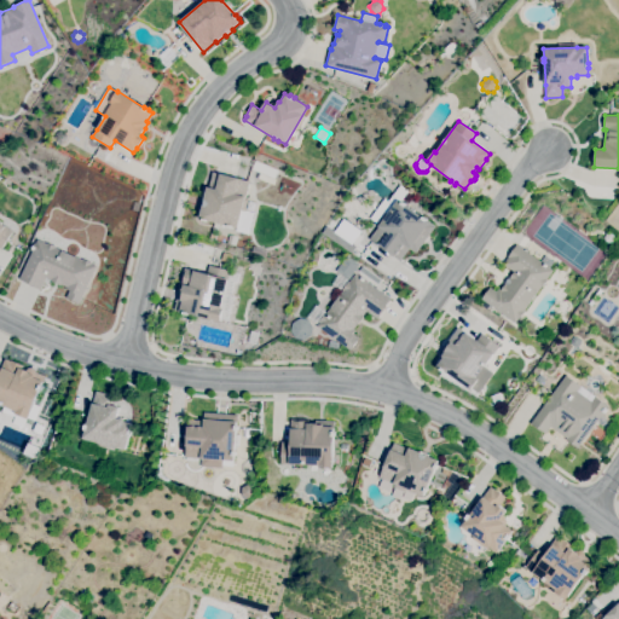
[(63,143),(58,143),(56,139),(57,133),(61,131),(64,132),(68,137),(67,142),(63,143)]
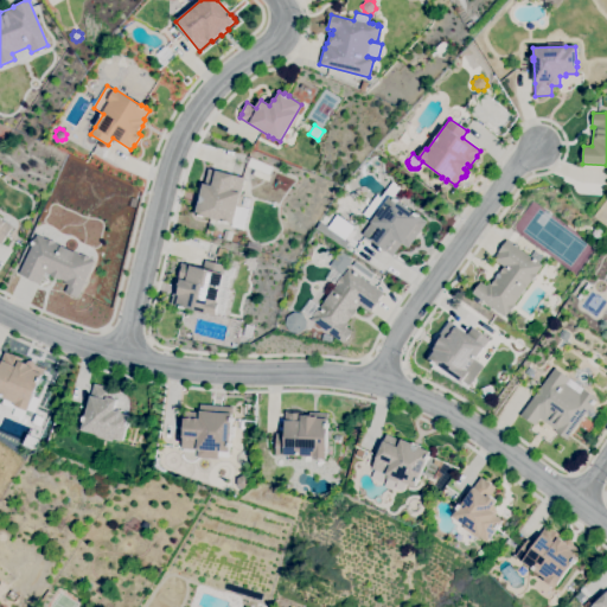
[(228,224),(224,223),(224,222),(204,217),(204,218),(199,217),(199,216),(196,215),(204,184),(205,184),(209,168),(244,178),(241,195),(243,196),(241,208),(237,206),(234,224),(229,223),(228,224)]
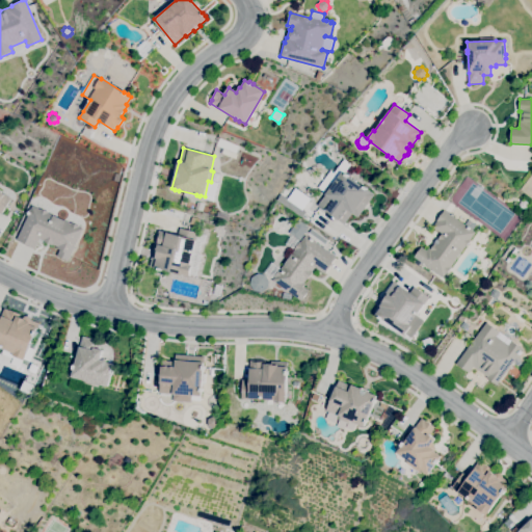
[(344,224),(318,206),(326,193),(324,191),(329,184),(327,183),(343,159),(350,164),(344,174),(345,175),(346,174),(349,176),(348,177),(363,187),(364,186),(367,188),(367,189),(374,194),(357,217),(351,213),(344,224)]
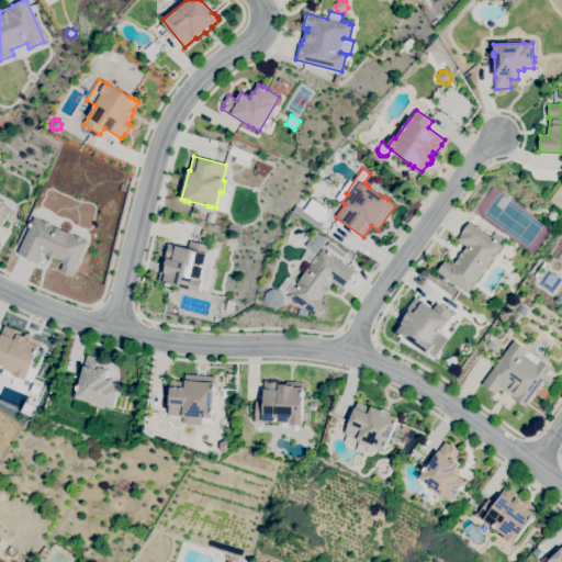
[(0,202),(11,210),(1,226),(0,225),(0,202)]
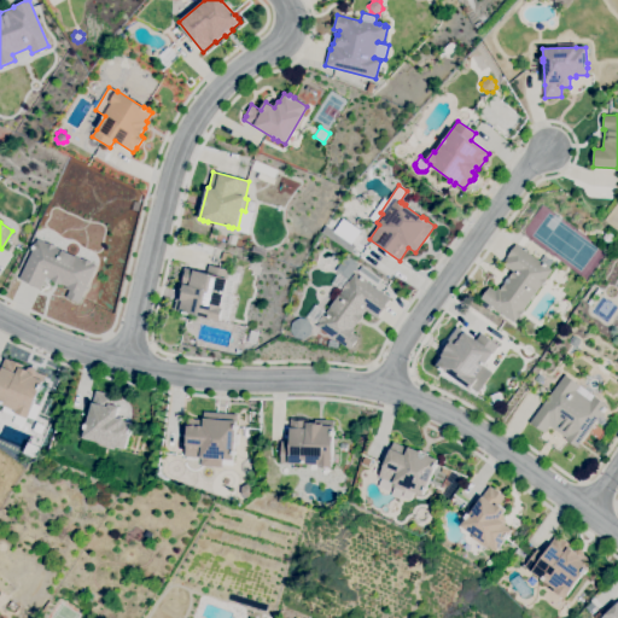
[(607,242),(605,240),(604,237),(606,233),(610,232),(612,234),(613,238),(611,242),(607,242)]
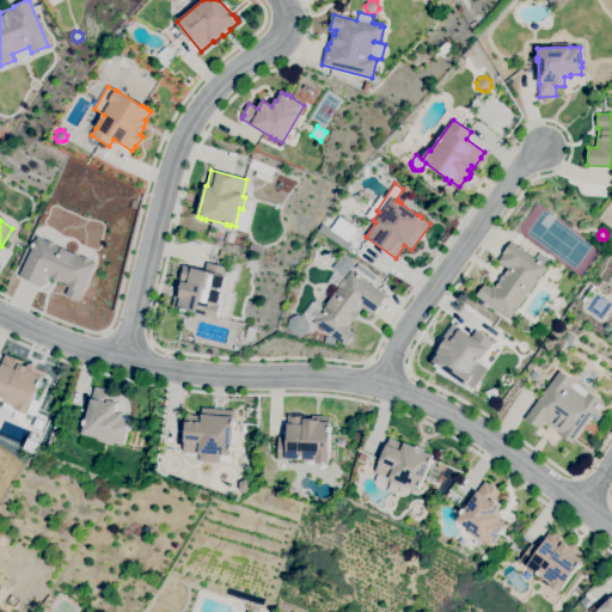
[(78,300),(66,294),(68,287),(65,286),(66,285),(46,275),(40,287),(26,281),(26,280),(19,276),(31,249),(30,249),(34,240),(35,242),(37,237),(47,242),(47,240),(55,244),(55,245),(81,257),(83,256),(91,259),(90,261),(95,263),(78,300)]
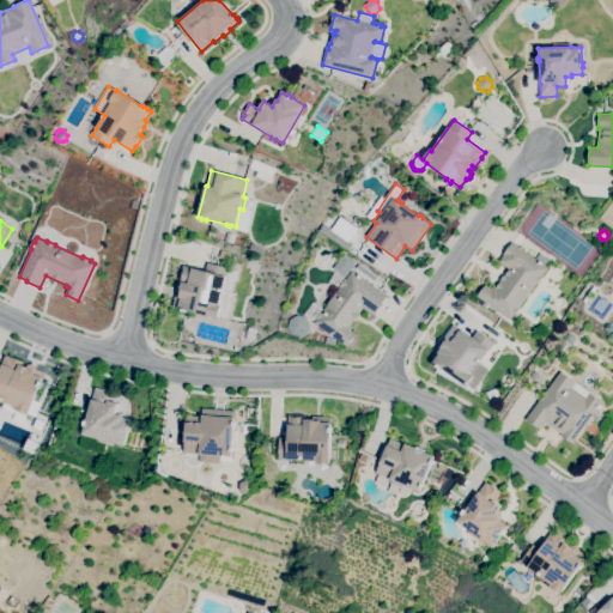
[(510,320),(478,296),(485,285),(492,290),(495,285),(497,287),(501,281),(499,280),(504,275),(509,269),(498,262),(503,255),(511,242),(535,260),(539,254),(547,260),(544,265),(547,268),(541,275),(542,277),(536,285),(535,284),(519,308),(520,309),(514,316),(510,320)]
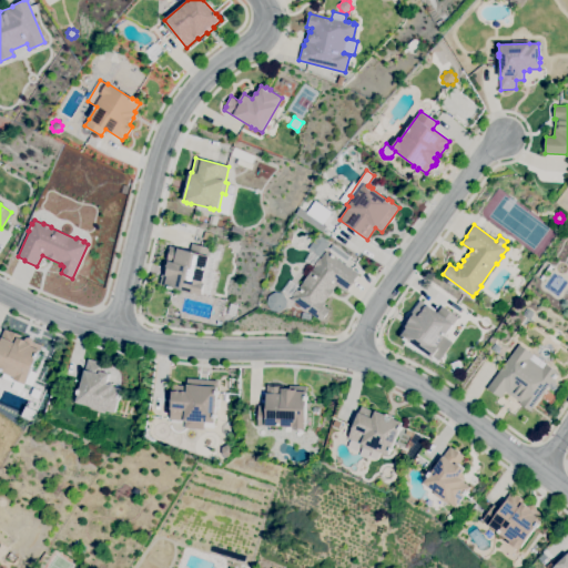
[(211,242),(202,239),(205,231),(213,234),(211,242)]
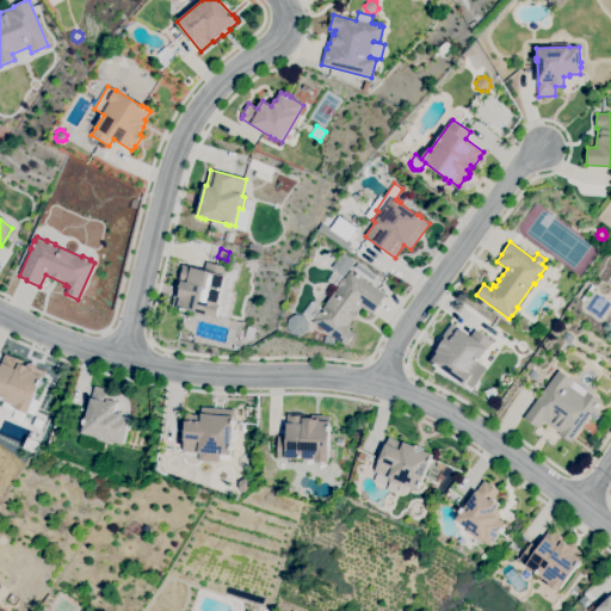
[(216,318),(187,309),(186,312),(181,309),(183,309),(172,306),(176,292),(179,294),(181,288),(180,288),(181,281),(179,281),(184,266),(191,269),(191,267),(204,271),(207,261),(227,269),(216,303),(221,306),(216,318)]
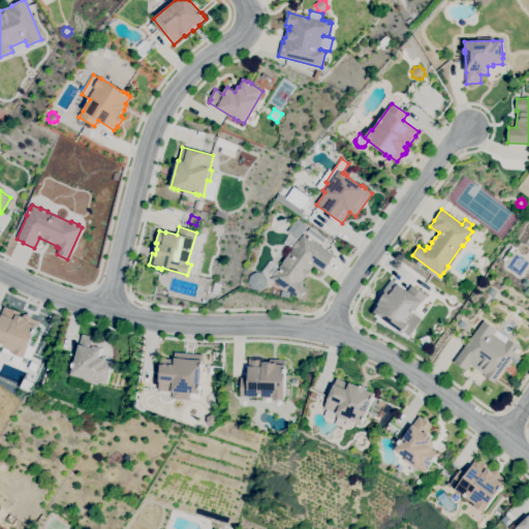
[(300,300),(272,279),(274,275),(273,275),(277,269),(278,269),(293,248),(292,247),(298,241),(303,234),(309,238),(311,239),(311,240),(334,255),(330,261),(330,262),(322,273),(313,266),(310,270),(311,271),(306,278),(305,277),(302,282),(304,283),(302,285),(307,289),(300,300)]
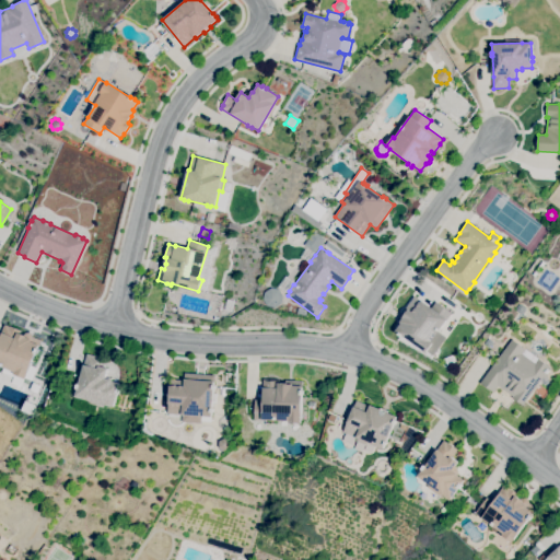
[(536,277),(534,275),(543,261),(545,264),(536,277)]
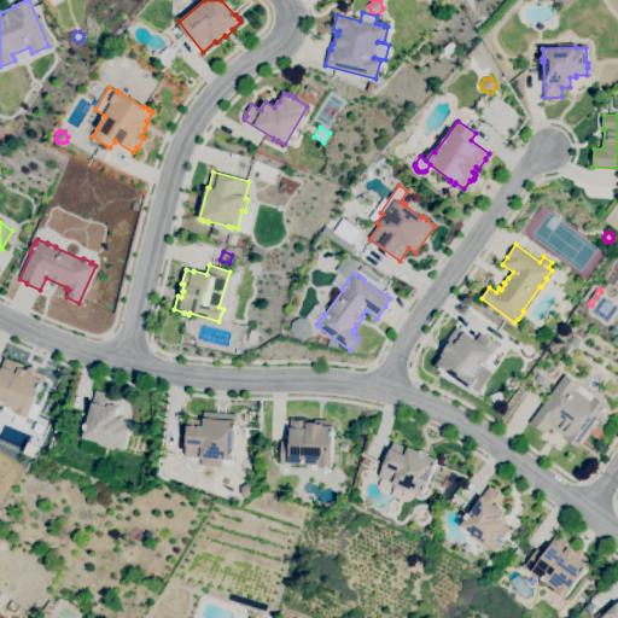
[(293,318),(290,337),(308,339),(312,321),(293,318)]
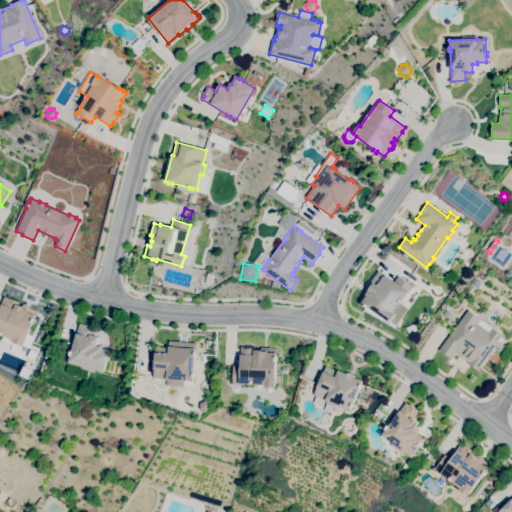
[(395,326),(389,322),(368,308),(364,306),(365,305),(362,303),(367,296),(366,295),(369,291),(368,290),(372,285),(370,284),(379,271),(385,275),(395,282),(399,276),(413,286),(409,292),(402,303),(408,307),(395,326)]
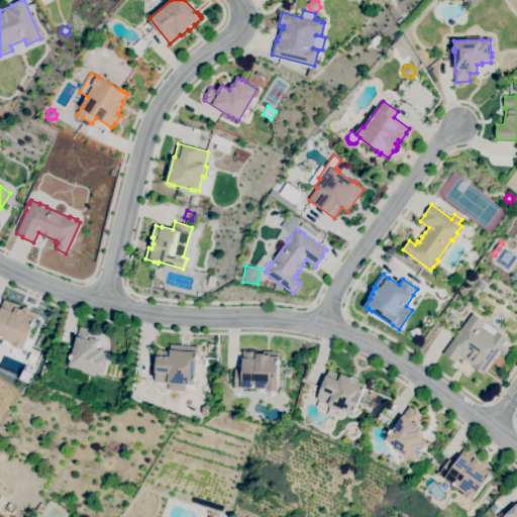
[(452,285),(450,279),(457,276),(459,281),(452,285)]
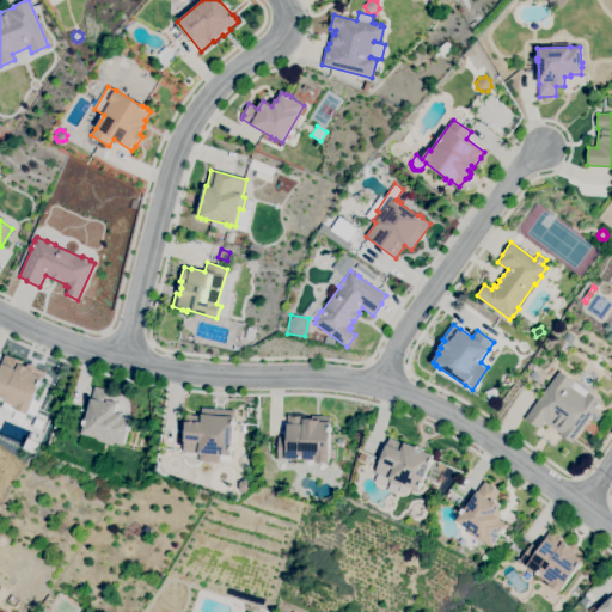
[(255,341),(246,338),(249,328),(257,330),(255,341)]
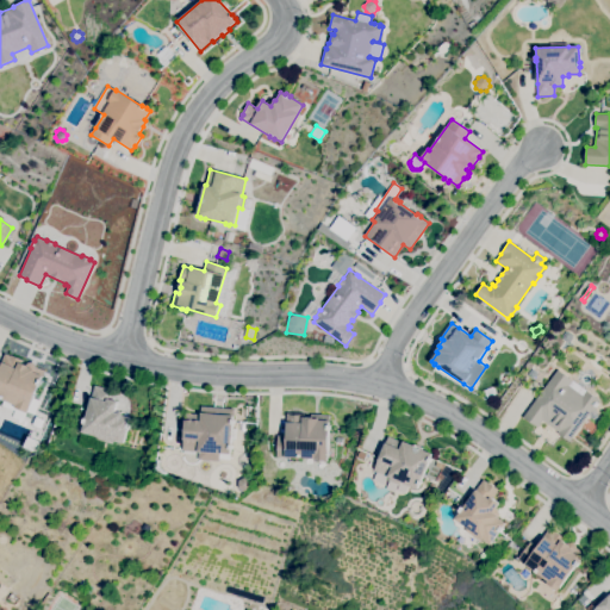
[(565,342),(561,338),(562,335),(565,332),(568,332),(572,335),(572,338),(568,342),(565,342)]
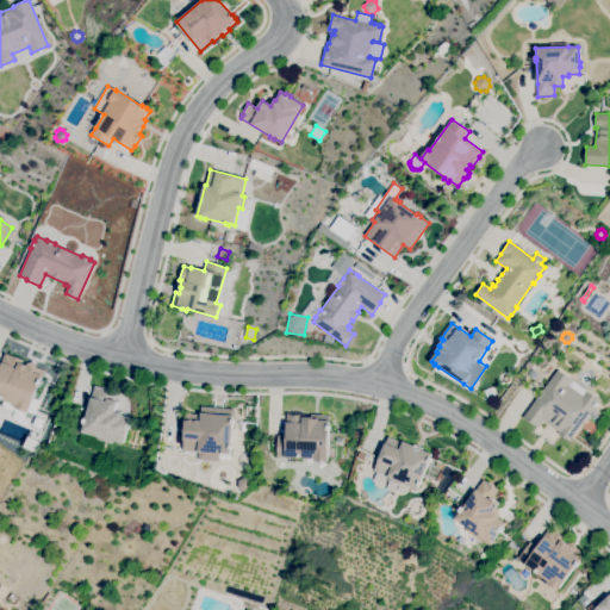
[(27,414),(16,408),(16,406),(0,399),(0,365),(5,354),(11,356),(11,355),(22,360),(22,362),(26,365),(27,363),(29,363),(29,362),(30,362),(31,362),(32,362),(33,363),(35,363),(35,365),(35,366),(36,366),(36,367),(45,372),(43,375),(41,380),(43,380),(41,386),(39,385),(29,409),(27,414)]
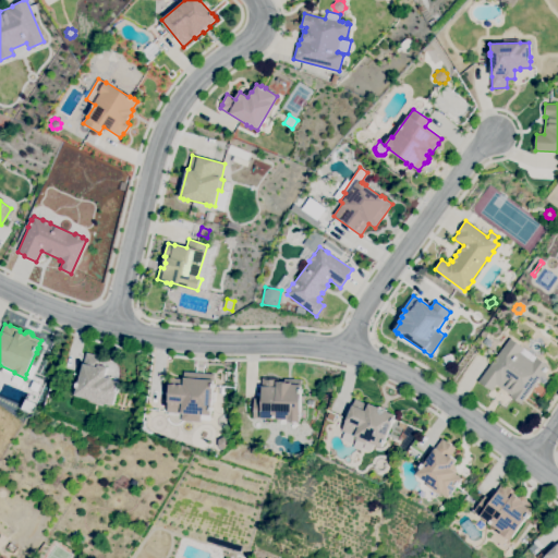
[(486,347),(482,343),(486,337),(492,341),(486,347)]
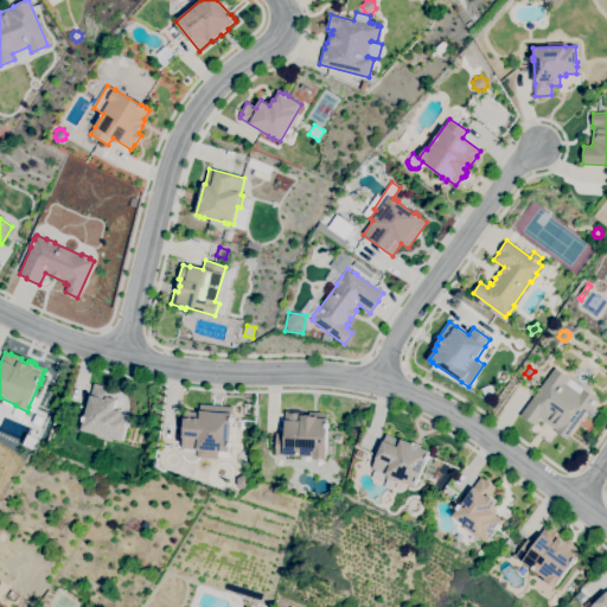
[(567,439),(555,432),(556,430),(540,419),(535,426),(521,415),(555,369),(569,378),(564,384),(580,395),(583,389),(596,398),(594,401),(595,402),(589,409),(588,409),(567,439)]
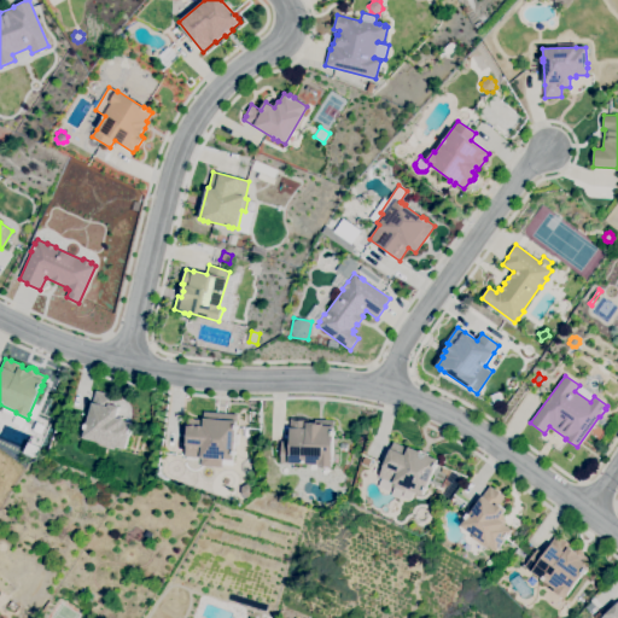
[(104,455),(81,449),(83,438),(82,438),(85,429),(83,429),(86,424),(87,425),(95,391),(112,395),(110,404),(118,407),(116,418),(122,419),(122,420),(132,424),(130,430),(132,430),(130,435),(129,433),(124,450),(115,448),(114,450),(105,448),(104,455)]
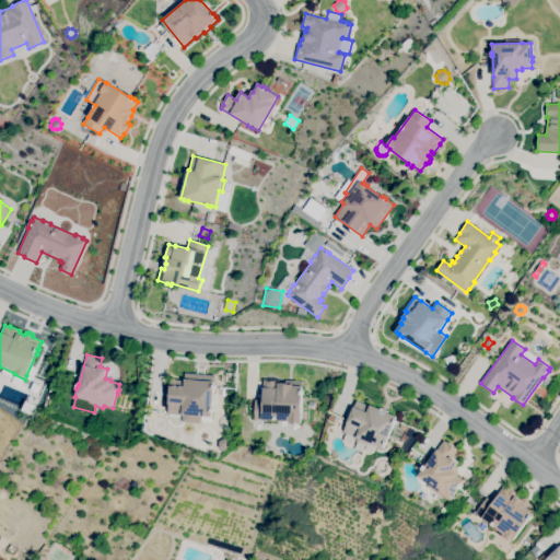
[(448,366),(445,359),(453,356),(455,363),(448,366)]
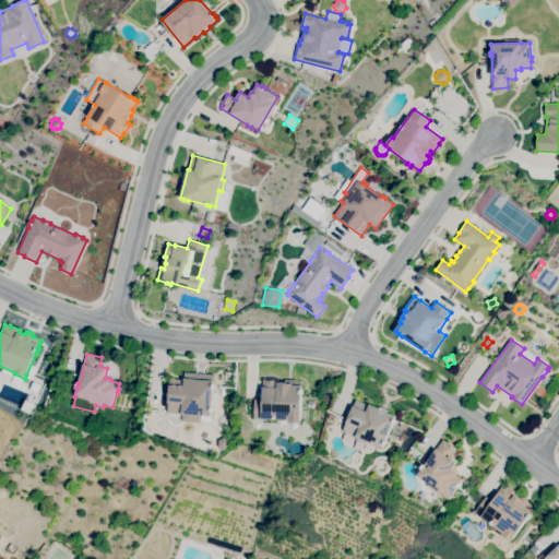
[(201,423),(181,421),(182,414),(179,414),(179,417),(169,416),(169,413),(167,413),(170,379),(183,380),(185,372),(214,375),(213,384),(214,384),(214,389),(213,389),(211,407),(213,408),(212,412),(211,412),(211,420),(201,419),(201,423)]
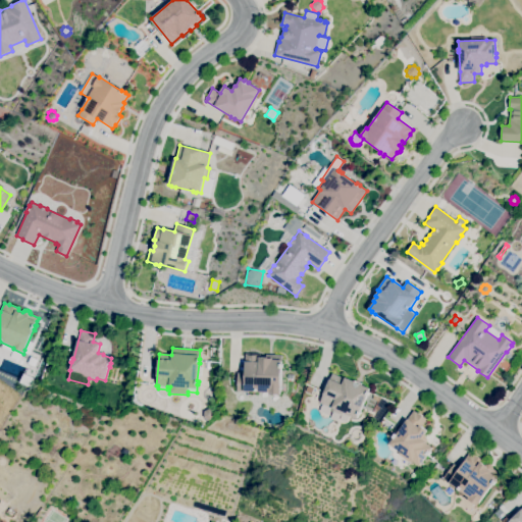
[(280,395),(269,395),(269,393),(237,392),(238,373),(245,373),(246,355),(258,356),(258,357),(268,357),(268,358),(272,359),(272,360),(281,360),(281,364),(282,364),(282,368),(281,368),(280,395)]
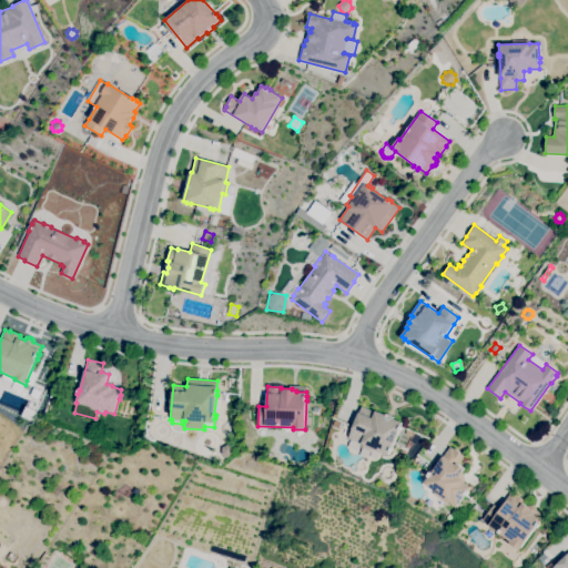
[(388,456),(373,449),(372,452),(362,447),(363,445),(348,438),(362,407),(375,413),(376,411),(403,423),(402,426),(403,427),(401,430),(399,430),(392,448),(393,448),(391,453),(389,452),(388,456)]
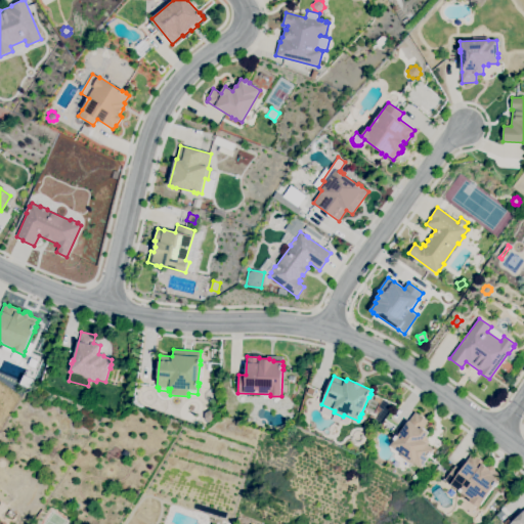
[(210,423),(204,419),(205,412),(210,409),(215,412),(215,419),(210,423)]
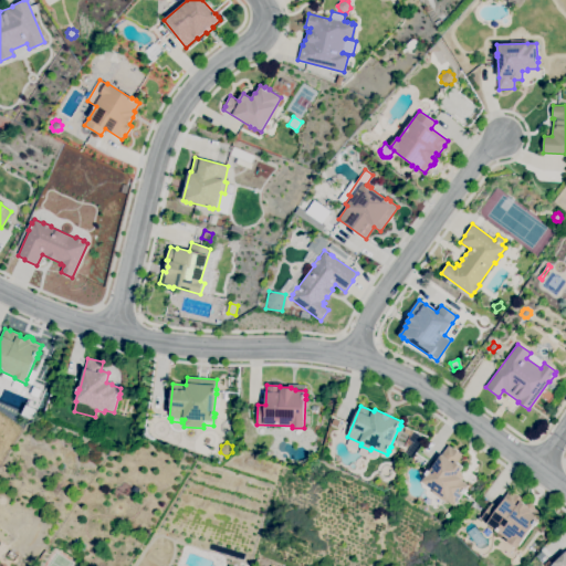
[(454,505),(447,500),(446,502),(432,492),(433,490),(422,481),(427,475),(426,474),(429,470),(430,471),(448,446),(452,448),(453,448),(462,454),(457,463),(463,468),(457,475),(462,479),(461,480),(469,485),(465,490),(467,490),(464,494),(463,493),(454,505)]
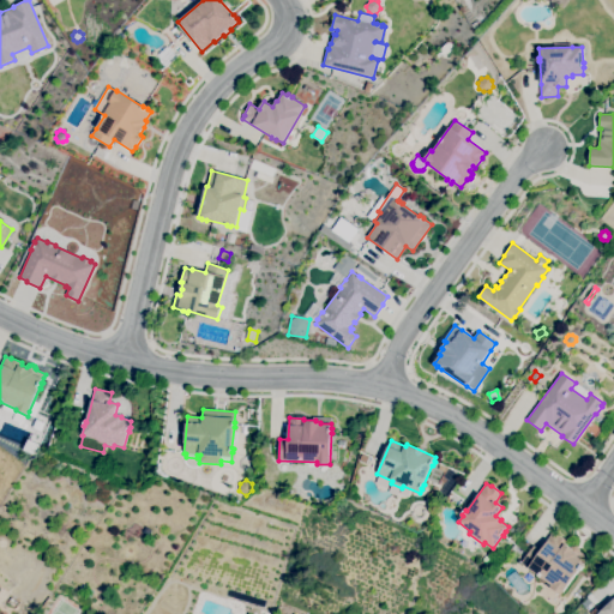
[(561,595),(551,588),(552,585),(521,563),(534,546),(540,551),(553,531),(558,535),(569,542),(569,543),(573,547),(573,546),(575,546),(576,546),(577,546),(577,547),(578,547),(579,548),(581,549),(581,551),(581,552),(588,558),(583,565),(584,566),(581,571),(579,570),(577,572),(564,591),(564,593),(561,595)]
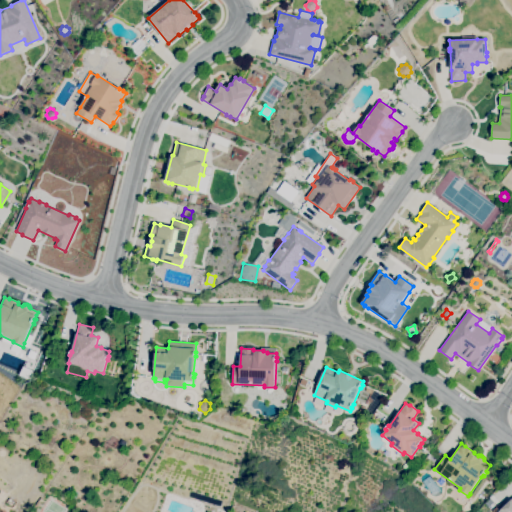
[(511,511),(498,511),(511,499),(511,511)]
